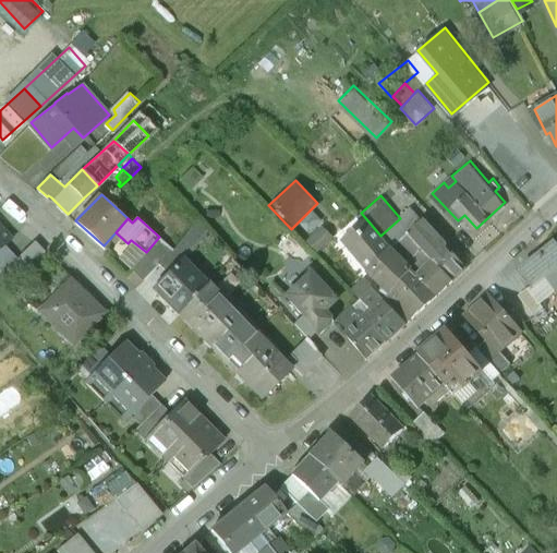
[(208,230),(197,217),(189,228),(201,239),(208,230)]
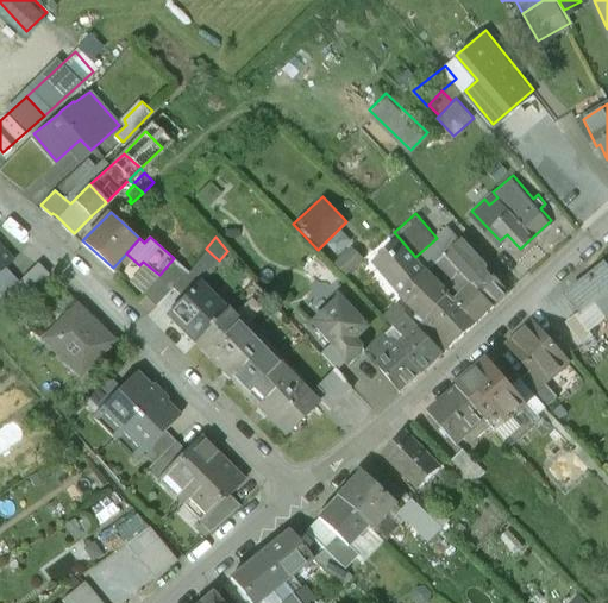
[(437,238),(415,257),(426,269),(445,252),(447,250),(437,238)]
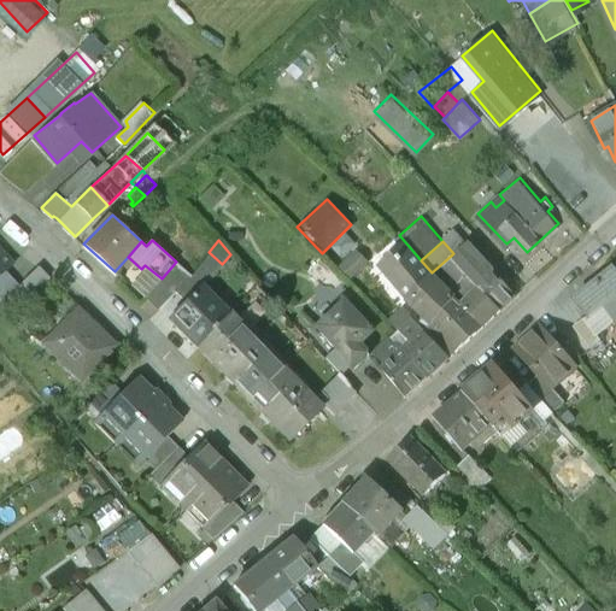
[(477,258),(464,244),(453,253),(451,256),(473,281),(474,280),(482,272),(474,262),(477,258)]
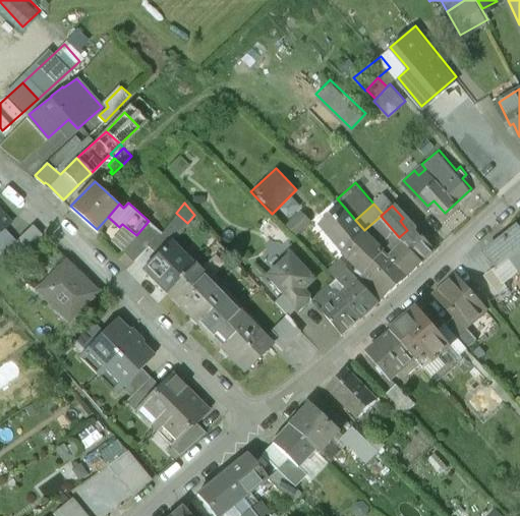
[(385,250),(364,230),(355,220),(344,207),(325,224),(347,249),(346,250),(364,271),(385,250)]
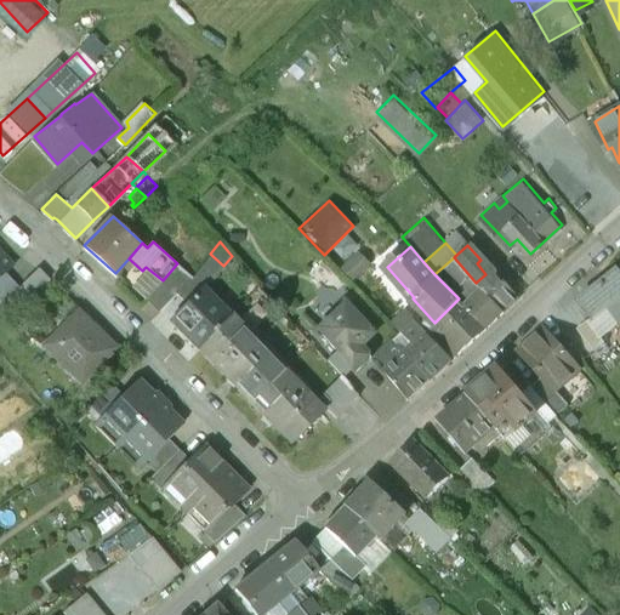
[(358,250),(341,267),(353,279),(370,262),(358,250)]
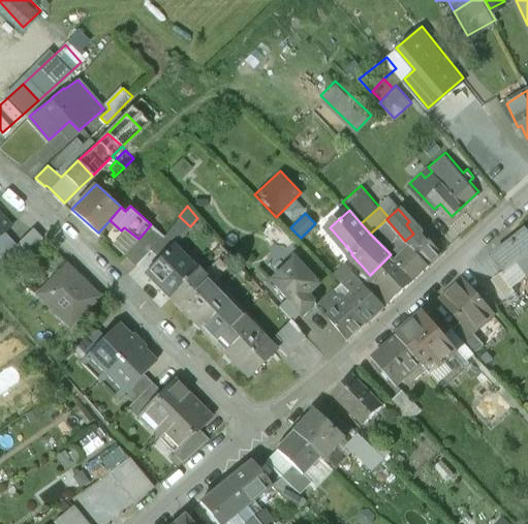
[(164,236),(174,245),(175,245),(190,226),(179,216),(164,236)]
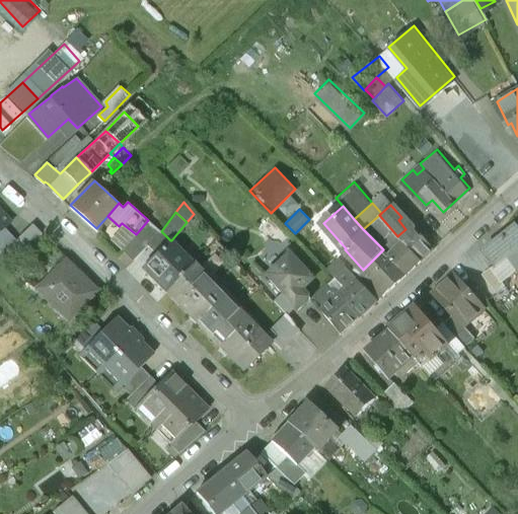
[(0,213),(0,238),(13,227),(0,213)]
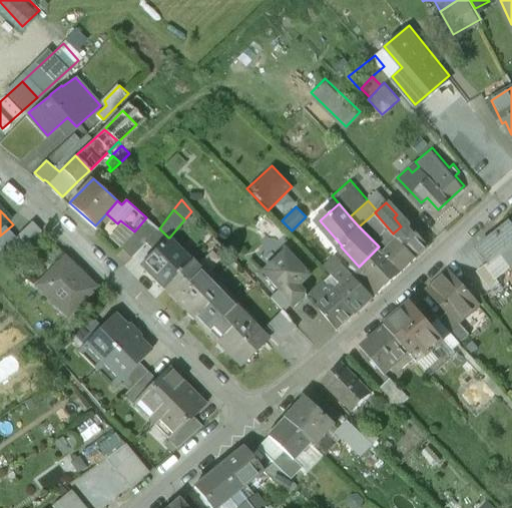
[(117,223),(109,232),(122,244),(133,256),(145,243),(154,251),(168,237),(159,228),(146,217),(134,231),(120,220),(117,223)]
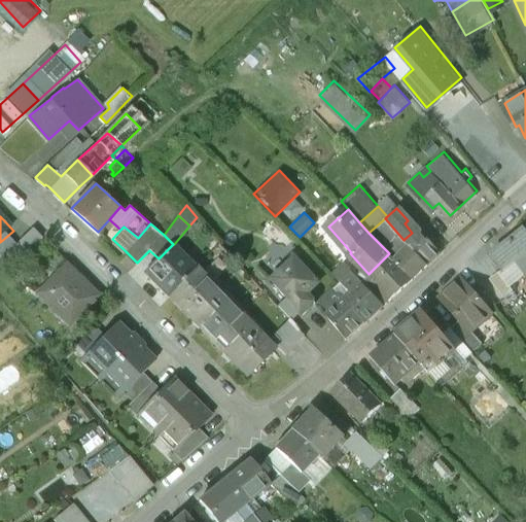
[(442,248),(420,225),(412,233),(405,239),(409,243),(427,263),(442,248)]
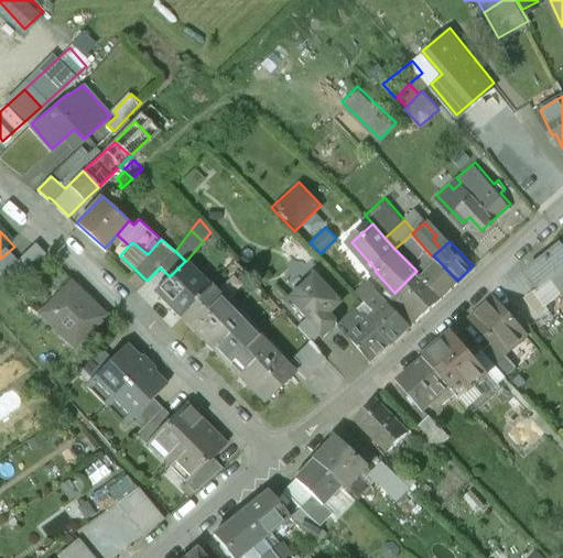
[(36,242),(21,256),(30,265),(45,251),(36,242)]
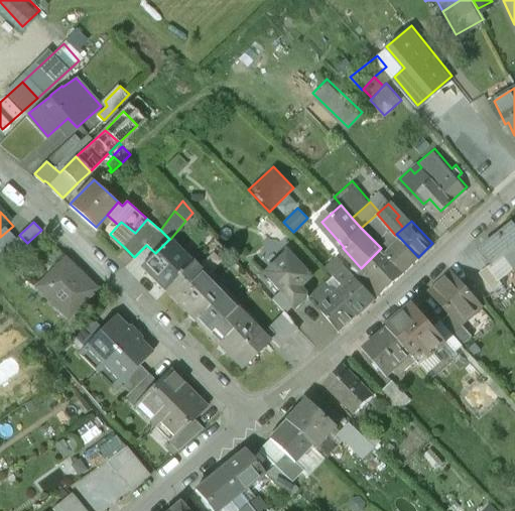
[(514,224),(513,222),(482,246),(492,259),(503,250),(514,264),(514,224)]
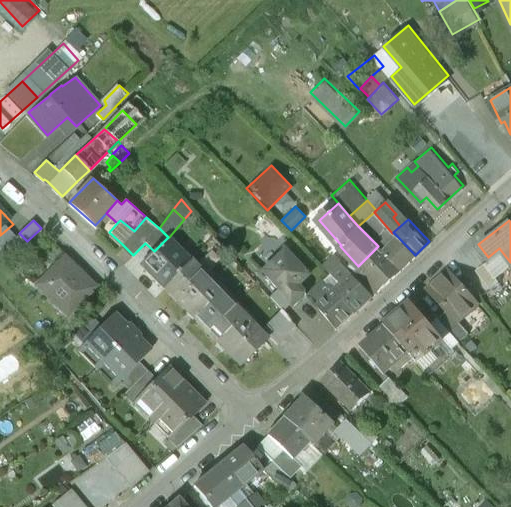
[(415,255),(397,236),(383,250),(400,269),(415,255)]
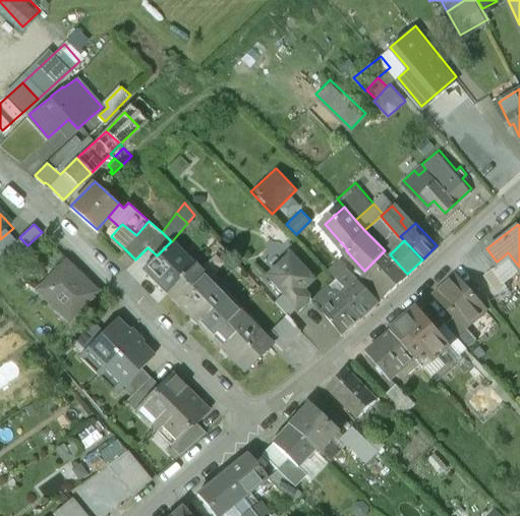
[(157,255),(143,268),(166,291),(193,264),(172,241),(171,241),(157,255)]
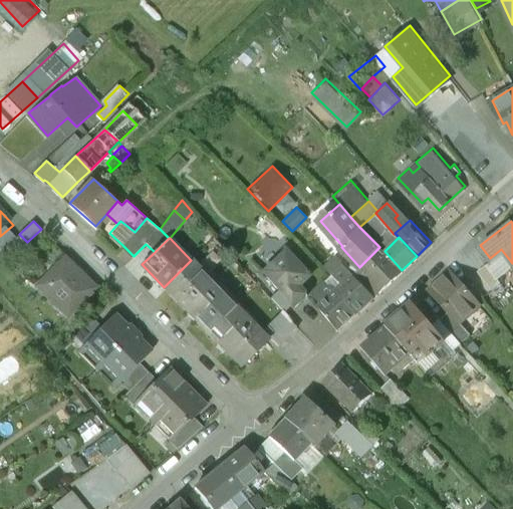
[(359,267),(356,270),(378,291),(402,270),(385,251),(379,247),(359,267)]
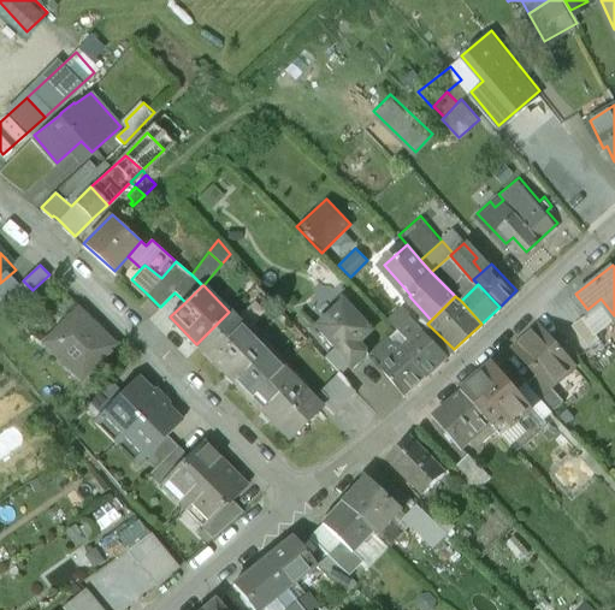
[(344,297),(315,324),(344,354),(354,365),(370,350),(359,339),(372,327),(344,297)]
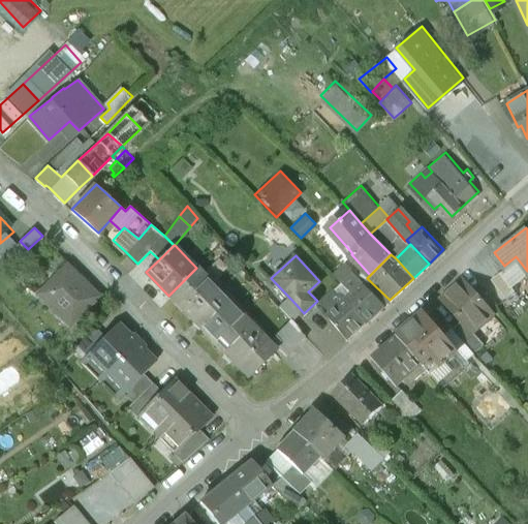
[(97,296),(69,268),(55,283),(52,280),(39,293),(67,321),(84,305),(86,307),(97,296)]
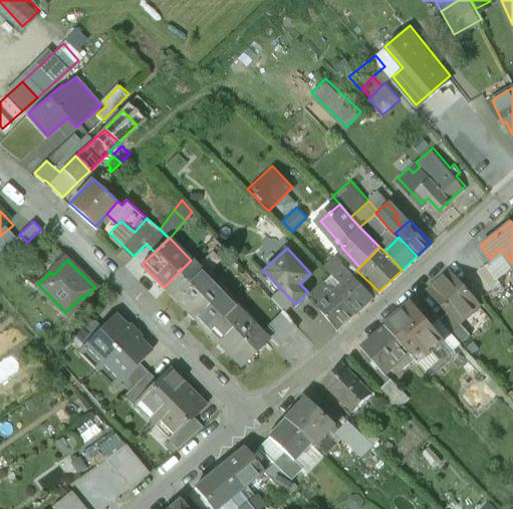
[(245,316),(191,260),(164,287),(219,341),(245,316)]
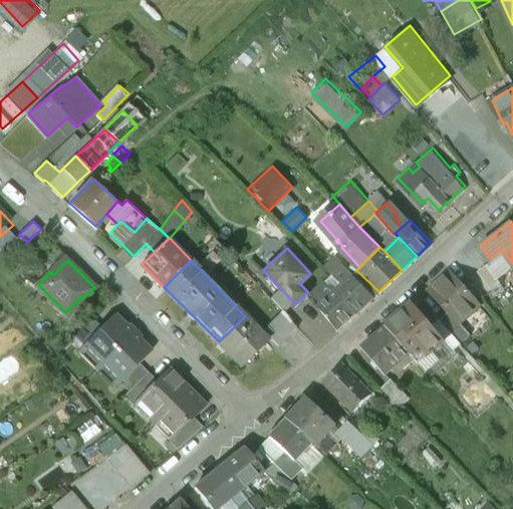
[(501,280),(486,262),(478,268),(493,287),(501,280)]
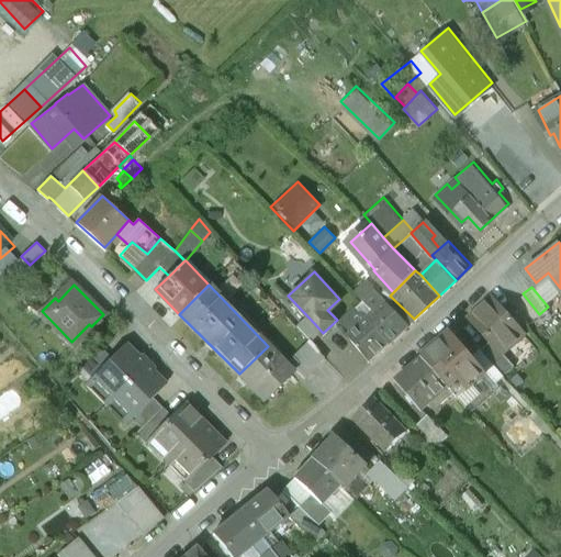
[(376,288),(363,298),(376,310),(388,300),(376,288)]
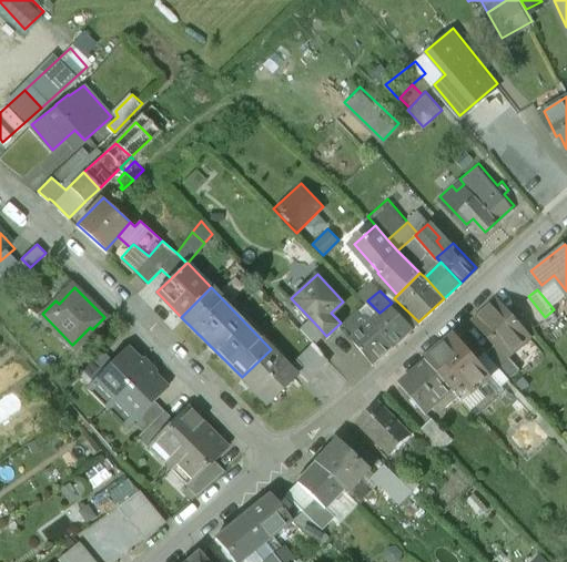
[(530,333),(498,297),(475,318),(497,341),(508,354),(509,353),(530,333)]
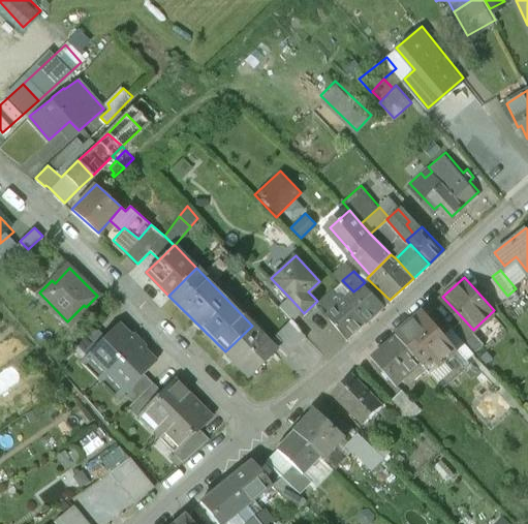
[(385,304),(365,282),(353,291),(345,298),(367,320),(385,304)]
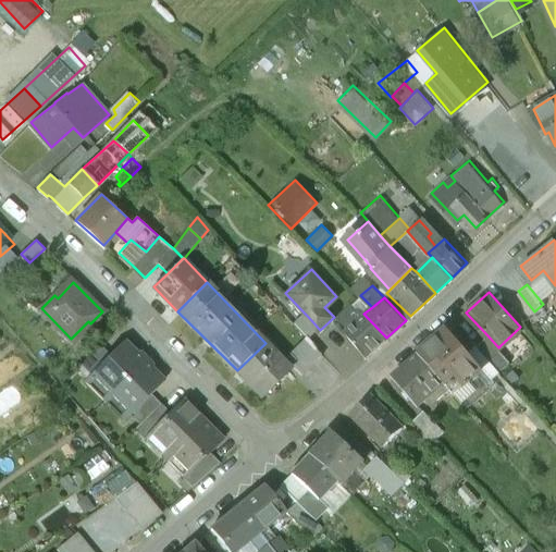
[(357,306),(345,317),(351,324),(363,314),(357,306)]
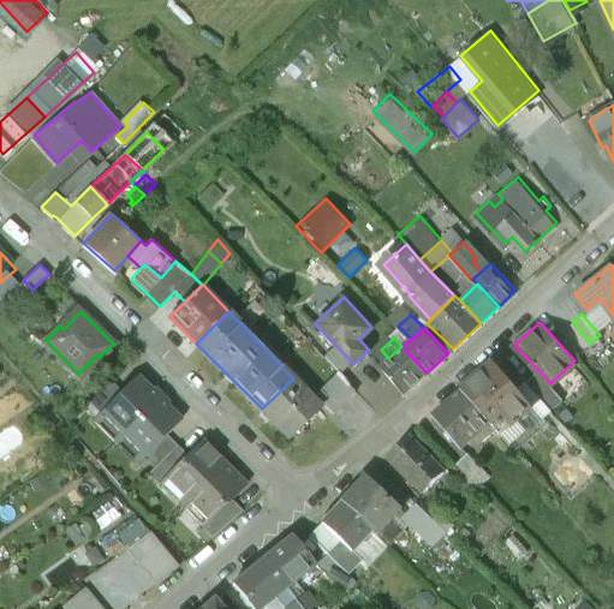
[(427,372),(401,346),(388,358),(381,364),(404,392),(427,372)]
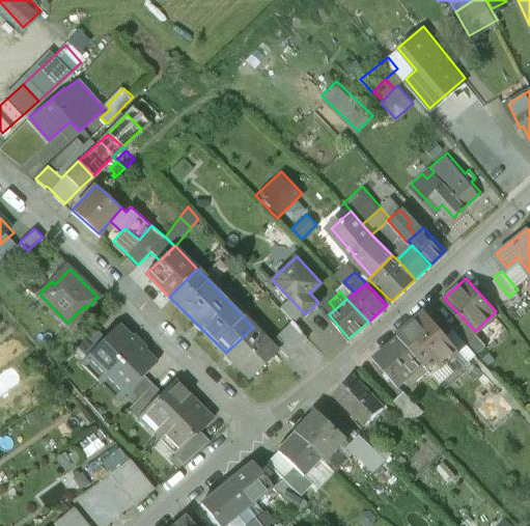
[(444,335),(424,313),(400,334),(428,368),(433,372),(456,353),(458,351),(444,335)]
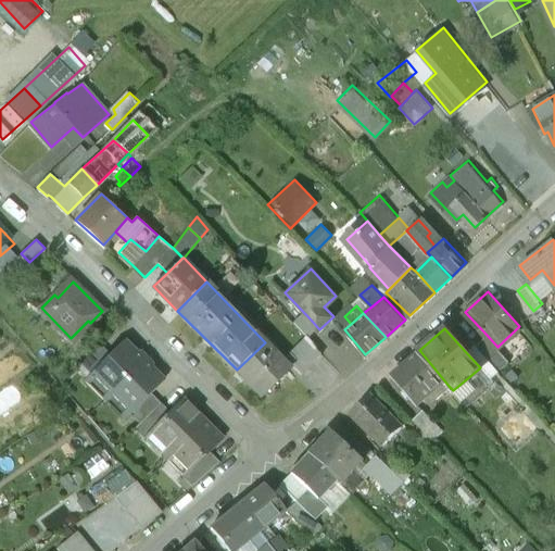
[(306,335),(285,354),(301,372),(323,352),(306,335)]
